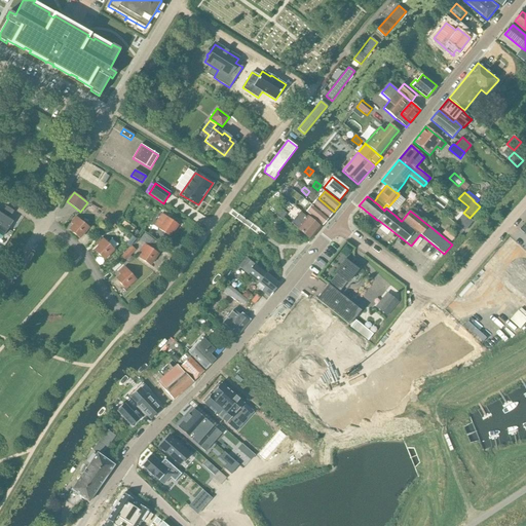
[(329,218),(334,212),(318,198),(312,205),(329,218)]
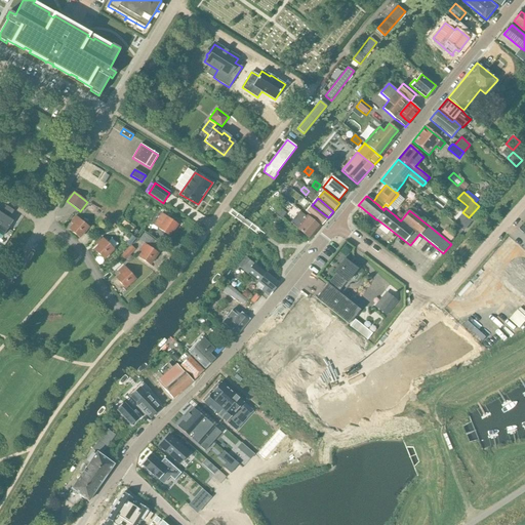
[(322,226),(328,217),(312,205),(306,212),(322,226)]
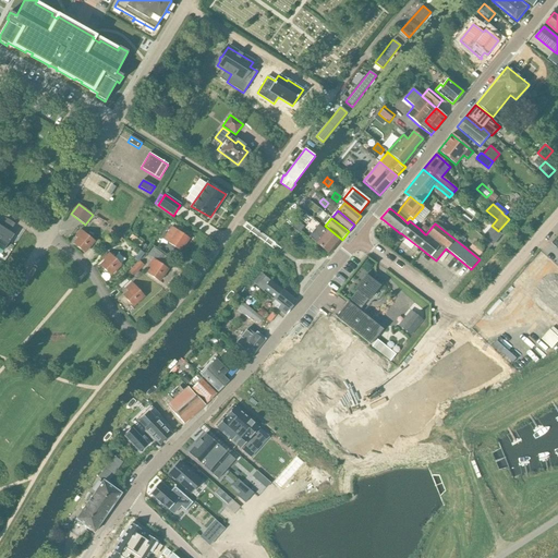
[(0,237),(11,221),(7,219),(1,228),(0,227),(0,237)]
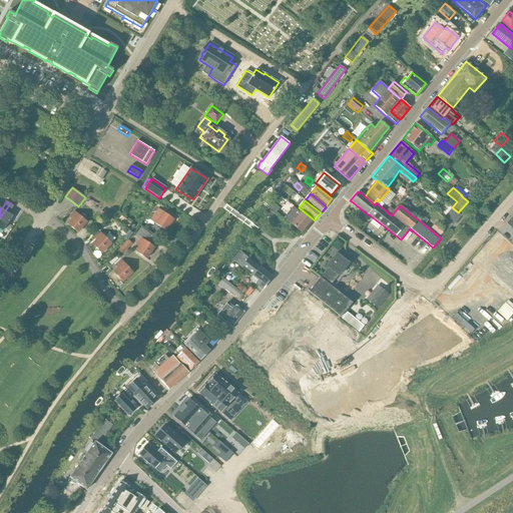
[(272,201),(267,207),(276,213),(280,208),(277,205),(274,203),(272,201)]
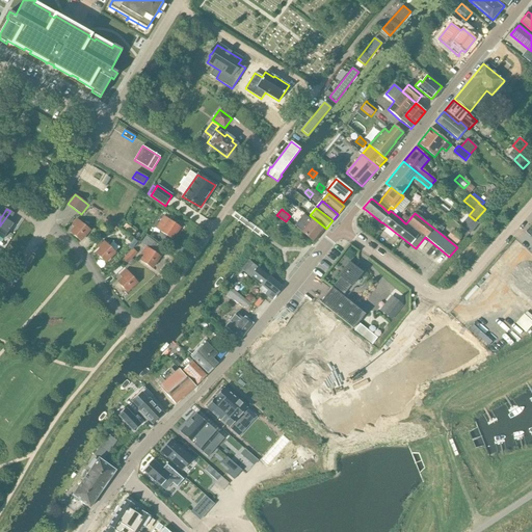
[(10,211),(0,225),(0,236),(4,239),(12,224),(9,222),(15,214),(10,211)]
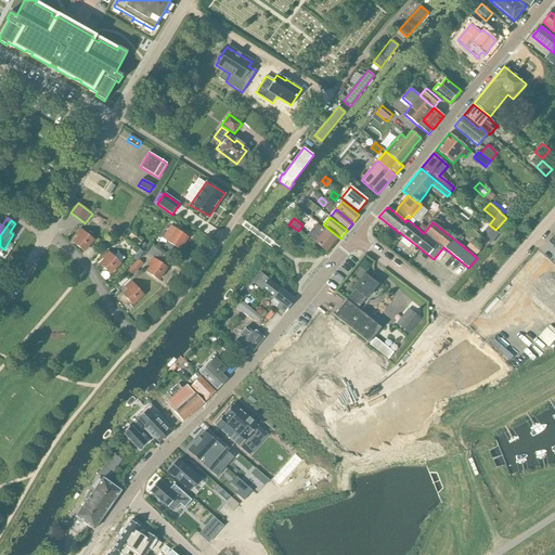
[(317,223),(307,235),(310,239),(314,242),(325,250),(327,253),(338,241),(324,229),(323,229),(317,223)]
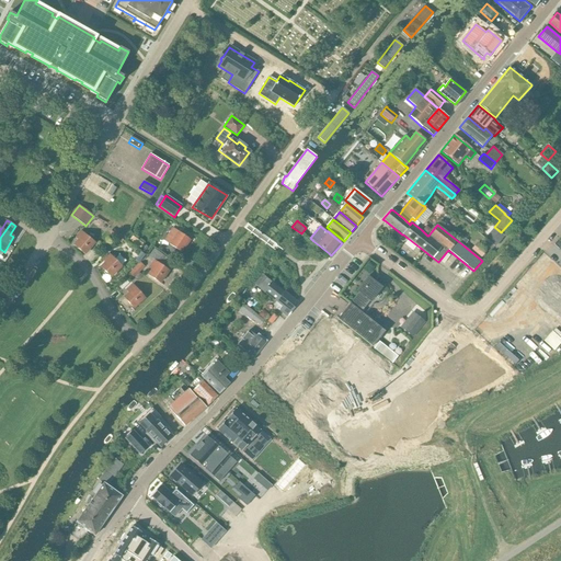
[(425,226),(422,230),(423,231),(427,236),(432,230),(425,226)]
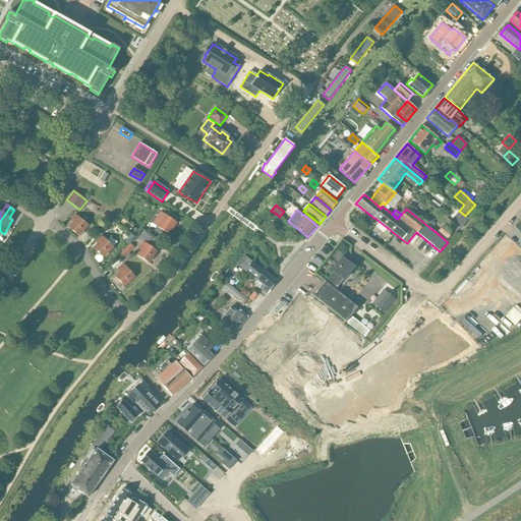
[(105,213),(102,217),(107,222),(111,217),(105,213)]
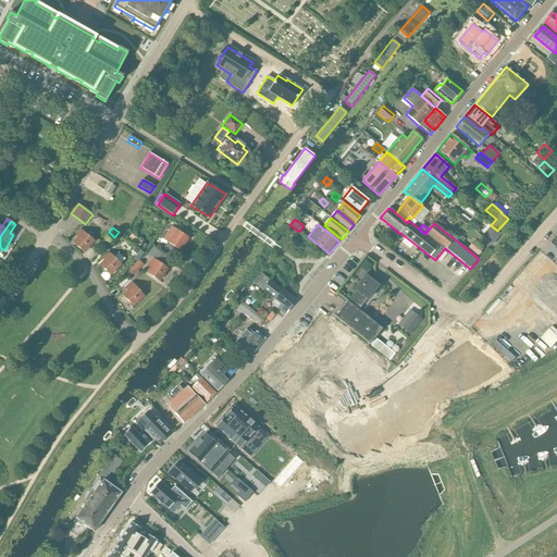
[(180,251),(188,238),(171,227),(166,234),(172,237),(169,243),(180,251)]
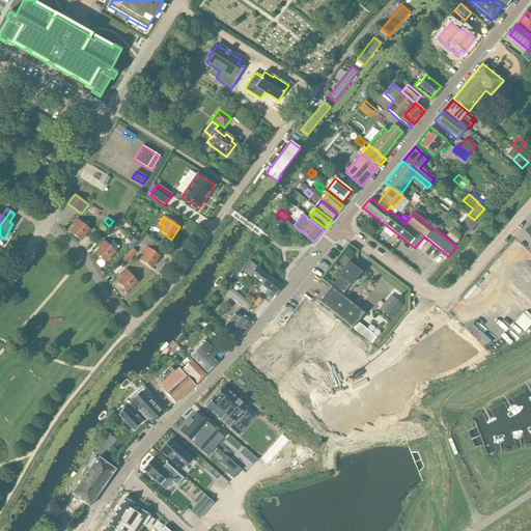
[(80,240),(89,229),(77,219),(72,225),(74,227),(70,231),(80,240)]
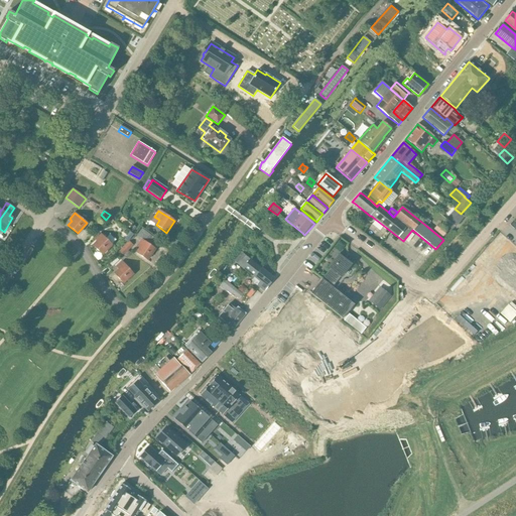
[(457,225),(464,217),(460,214),(453,221),(457,225)]
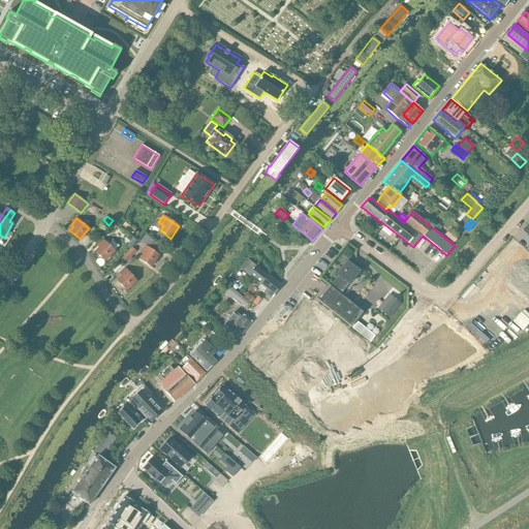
[(113,220),(109,225),(115,229),(118,224),(113,220)]
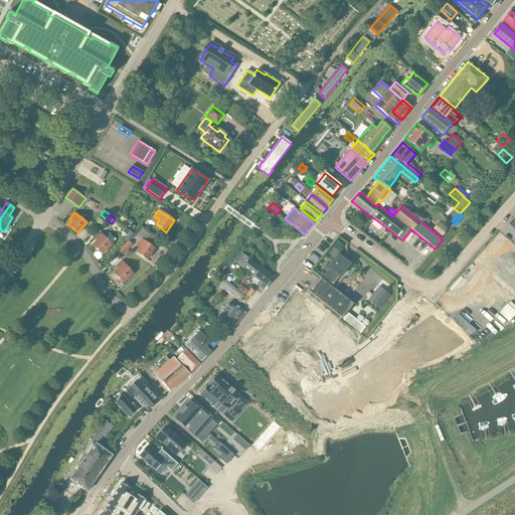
[(438,223),(433,228),(442,236),(447,230),(438,223)]
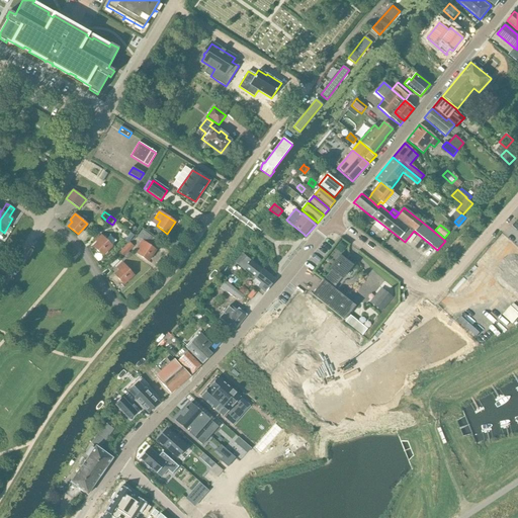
[(131,233),(124,240),(127,243),(134,236),(131,233)]
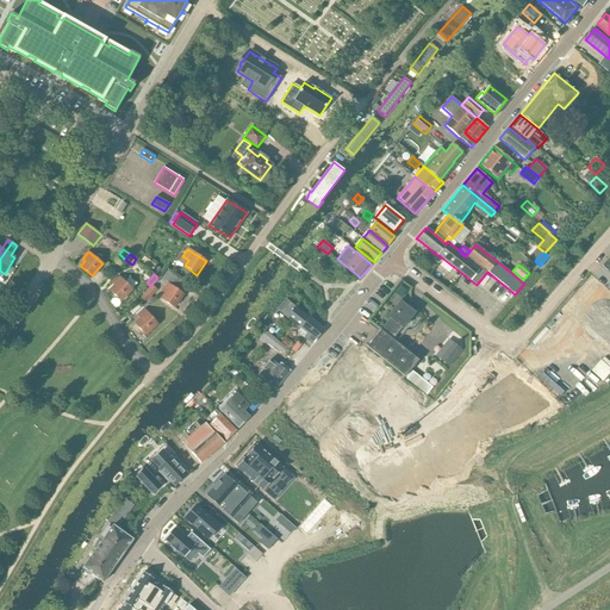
[(122,302),(132,290),(119,277),(113,282),(116,286),(111,291),(122,302)]
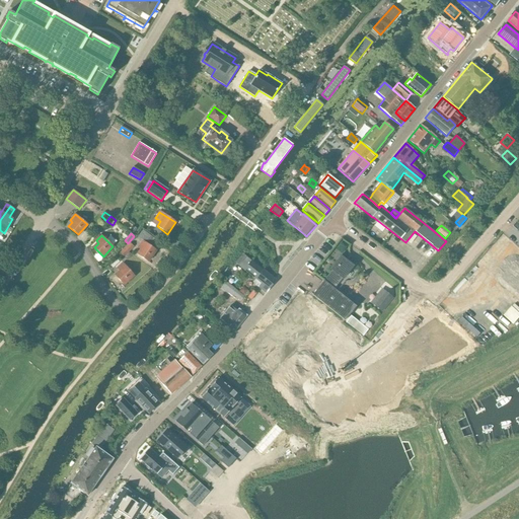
[(148,262),(156,250),(143,241),(139,247),(142,249),(138,254),(148,262)]
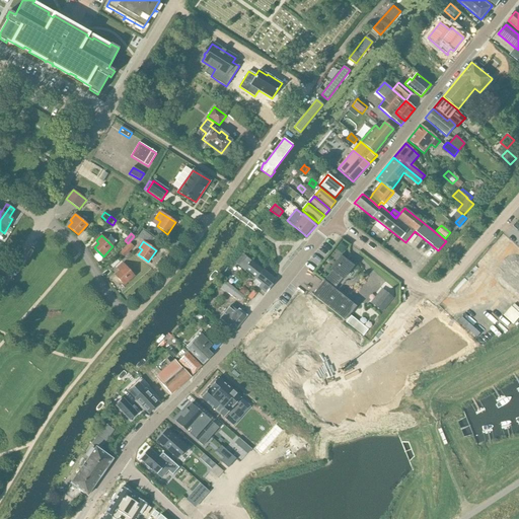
[(130,242),(125,247),(130,251),(134,246),(130,242)]
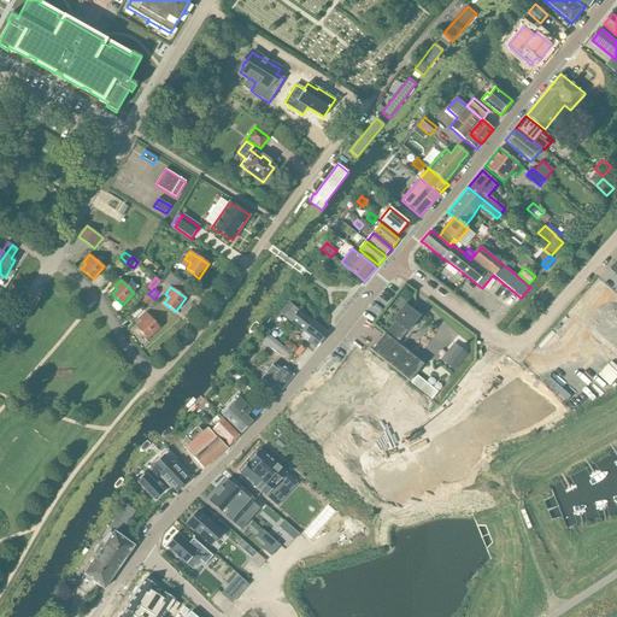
[(148,294),(142,300),(148,305),(153,300),(154,299),(148,294)]
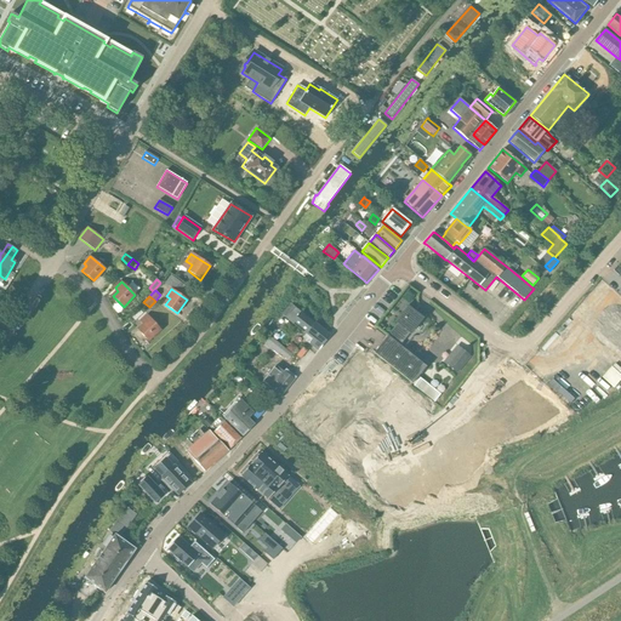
[(412,383),(426,366),(399,346),(421,319),(406,307),(394,322),(398,324),(387,336),(374,353),(412,383)]
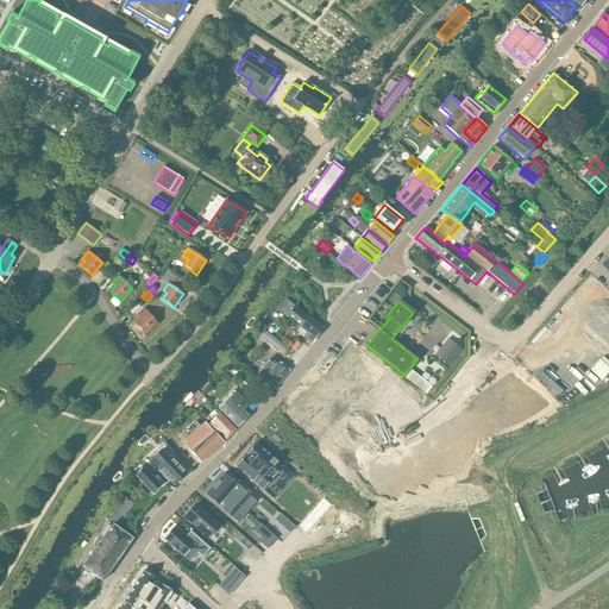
[(313,344),(324,330),(290,302),(281,312),(306,333),(303,337),(313,344)]
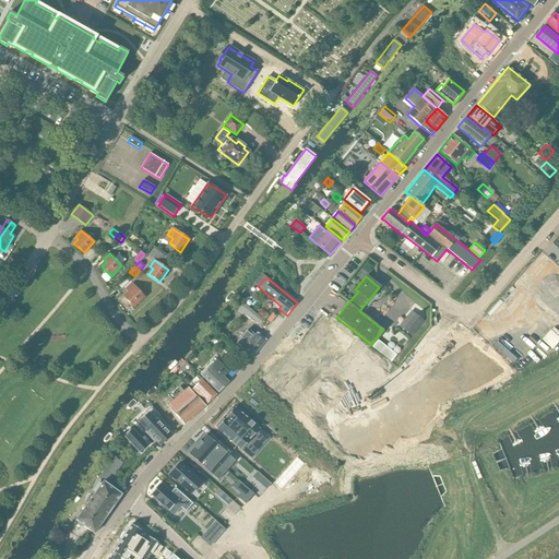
[(133,306),(144,296),(133,283),(128,288),(130,290),(123,296),(133,306)]
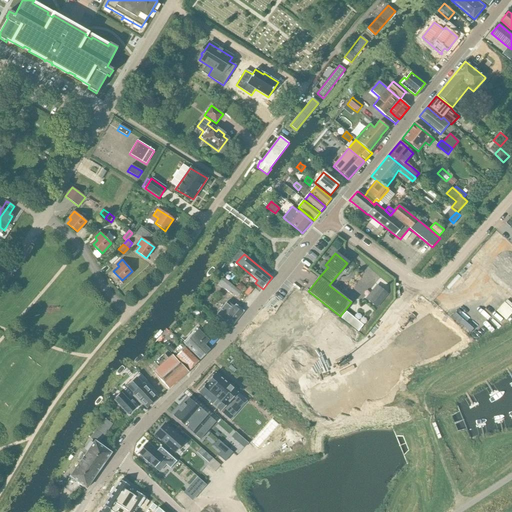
[(241,292),(230,283),(225,289),(229,293),(230,291),(237,297),(241,292)]
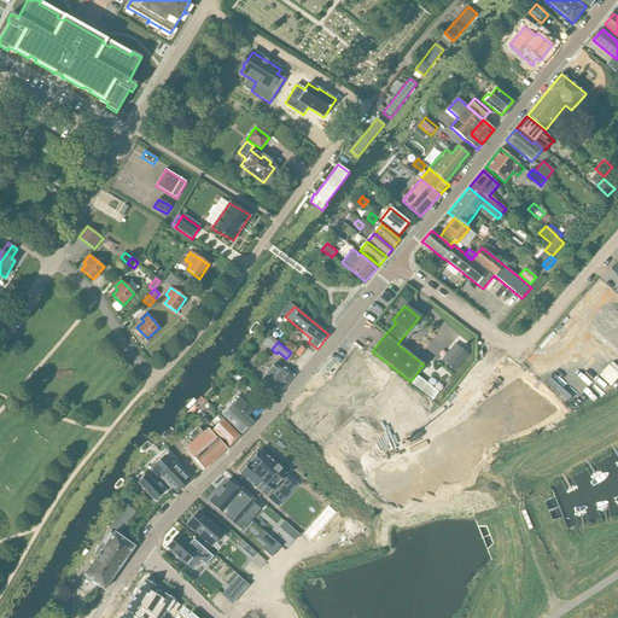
[(289,342),(284,347),(290,351),(296,345),(289,342)]
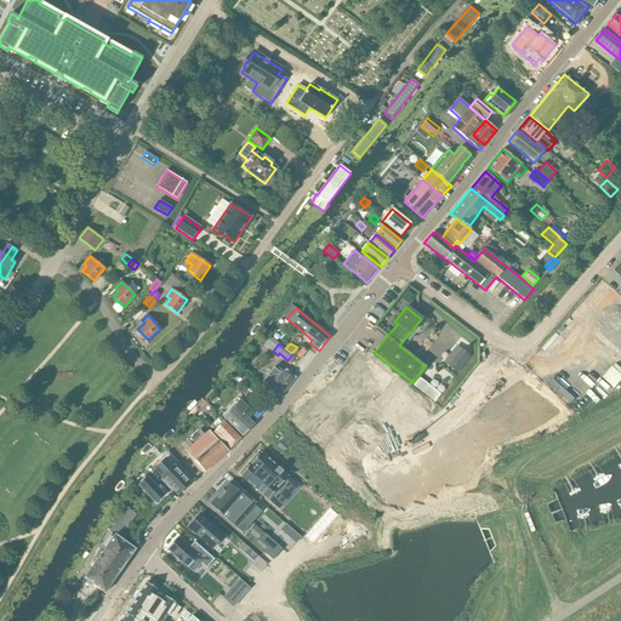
[(465,352),(451,369),(457,374),(471,357),(465,352)]
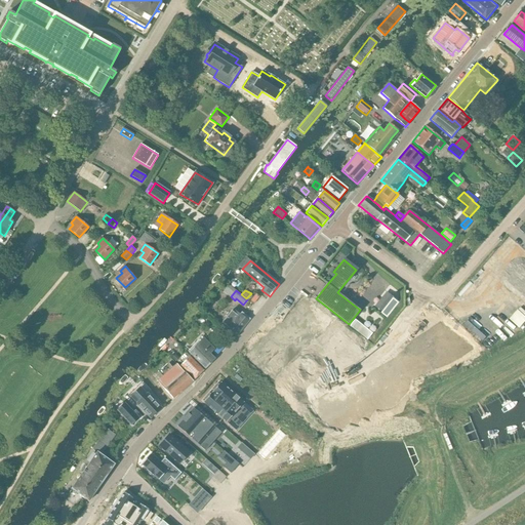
[(299,308),(296,312),(321,330),(328,321),(304,301),(304,303),(301,301),(298,307),(299,308)]
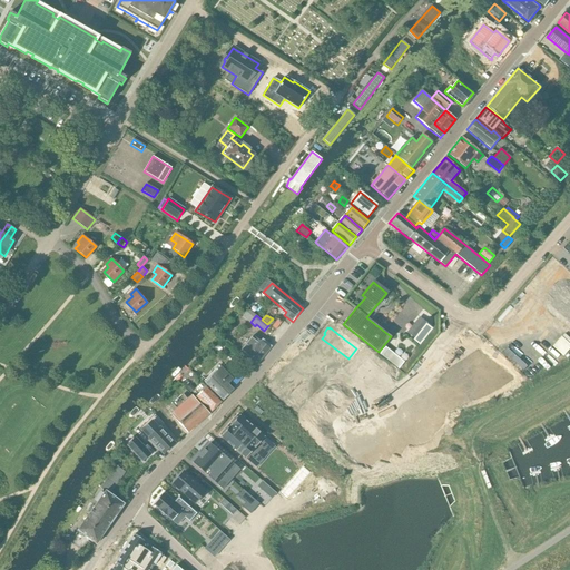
[(563,357),(569,350),(569,344),(569,343),(569,338),(564,334),(552,347),(563,357)]
